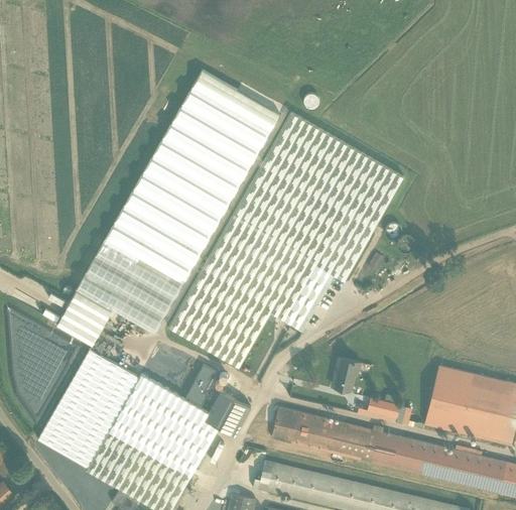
[(203,70),(55,326),(92,347),(112,311),(155,336),(280,113),(203,70)]
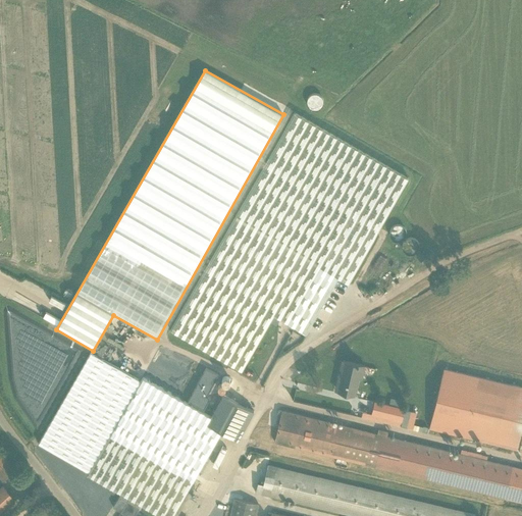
[(413,181),(319,129),(292,112),(167,333),(242,375),(273,317),(301,332),(332,276),(353,288),(413,181)]
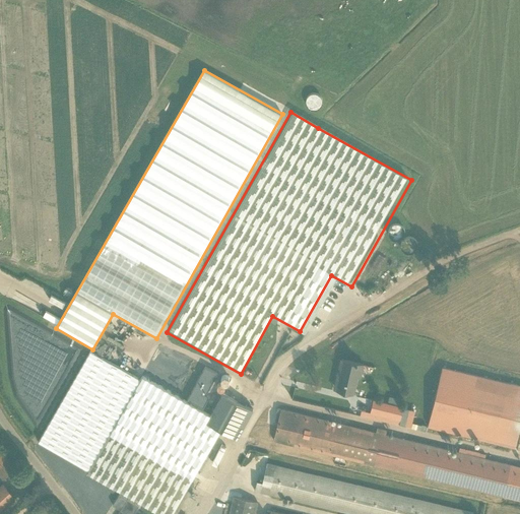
[(237,442),(252,413),(221,397),(208,421),(89,356),(37,446),(152,513),(175,513),(221,434),(237,442)]
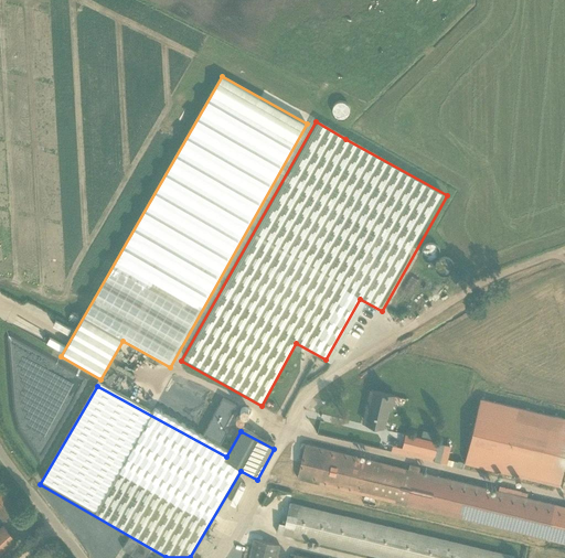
[(365,428),(388,432),(395,399),(372,395),(365,428)]
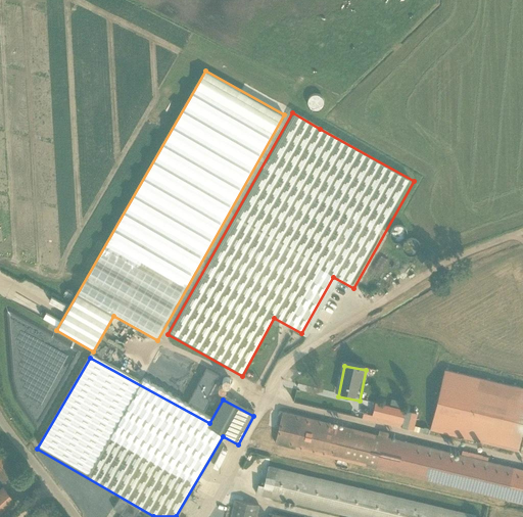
[(522,389),(444,371),(429,433),(517,454),(522,433),(522,389)]
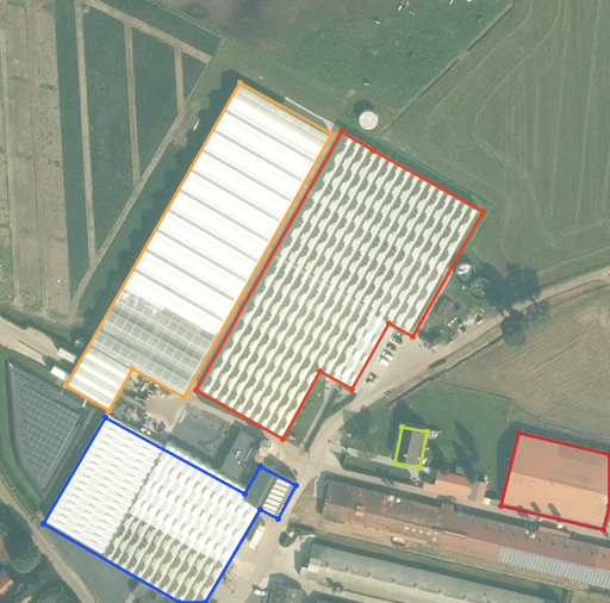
[(213,457),(209,465),(235,478),(242,466),(229,459),(230,457),(215,448),(218,440),(212,436),(209,442),(194,435),(190,443),(213,457)]
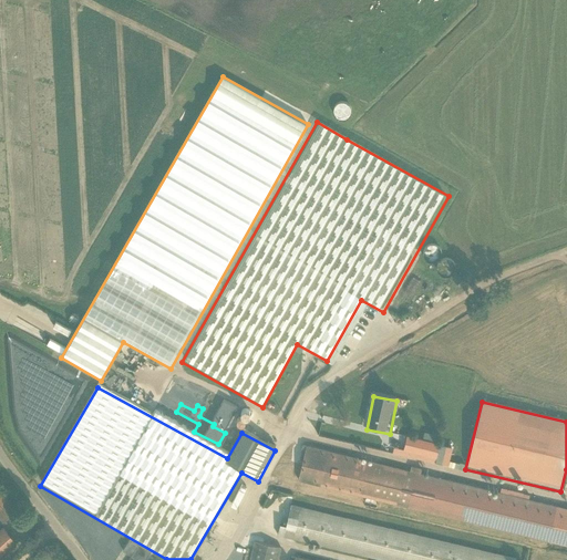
[(444,446),(411,439),(408,454),(442,460),(444,446)]
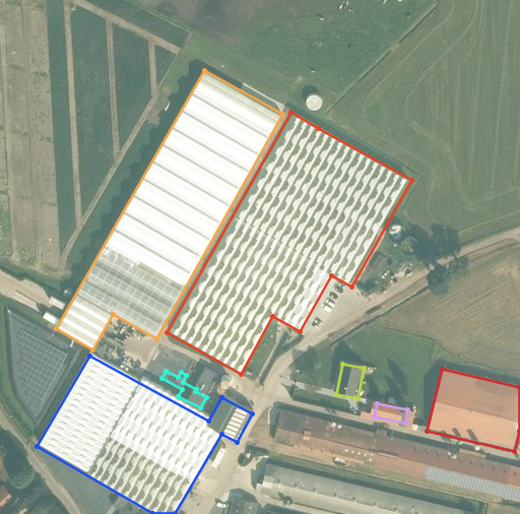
[(519,469),(282,416),(274,451),(519,505),(519,469)]
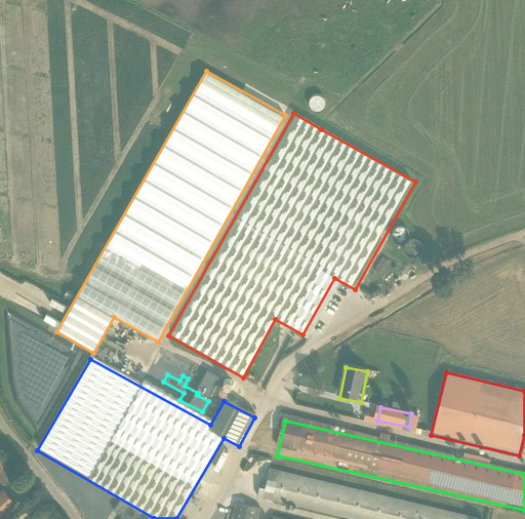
[(0,482),(3,486),(16,475),(0,454),(0,482)]
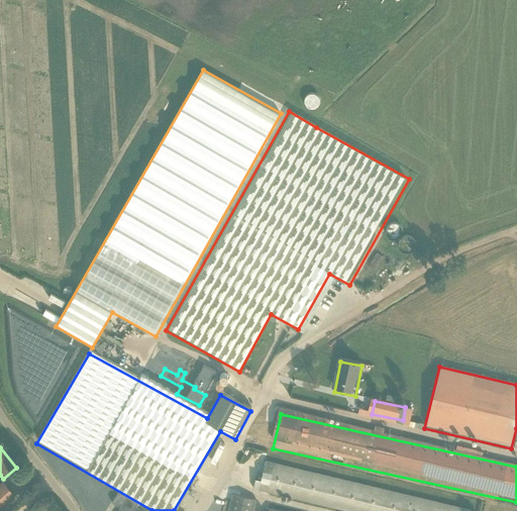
[(469,510),(470,508),(263,460),(260,474),(270,476),(269,480),(250,476),(248,486),(355,510),(469,510)]
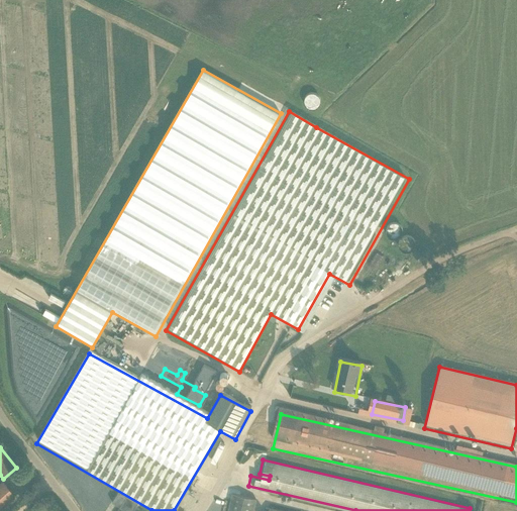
[(0,482),(0,504),(11,494),(0,482)]
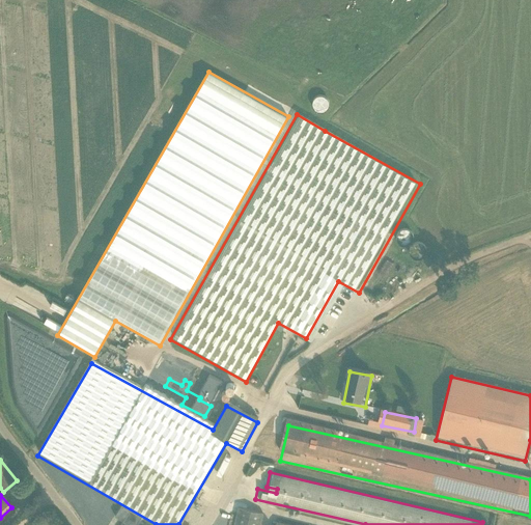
[(257,524),(260,513),(236,508),(232,524),(257,524)]
